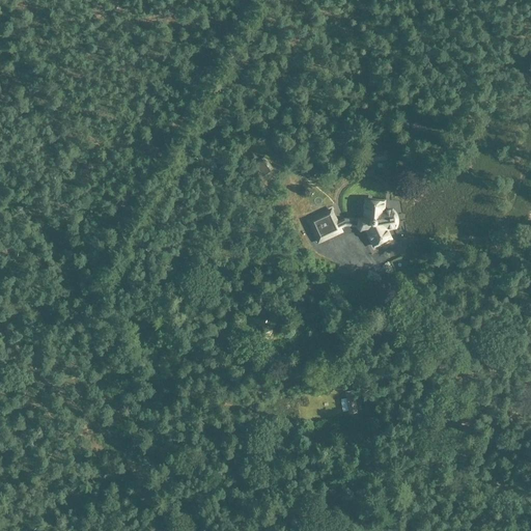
[(273,169),(264,157),(253,164),(262,177),(273,169)]
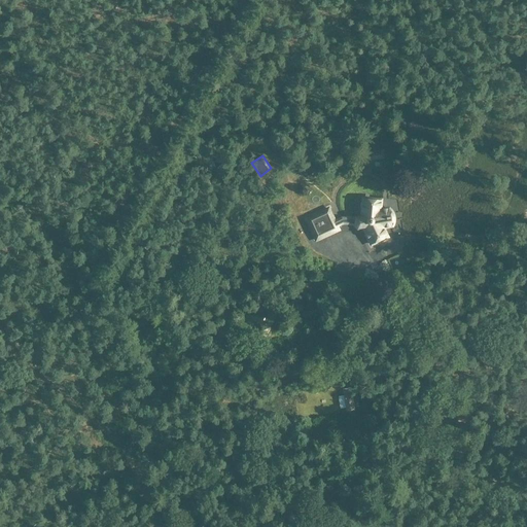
[(357,230),(357,231),(362,230),(371,247),(389,238),(386,230),(393,227),(394,225),(395,223),(395,221),(395,219),(395,216),(394,214),(394,213),(393,211),(390,207),(382,208),(383,199),(361,197),(360,202),(360,203),(359,207),(360,207),(359,215),(354,216),(354,217),(354,218),(353,221),(353,223),(354,225),(354,227),(355,229),(357,230)]
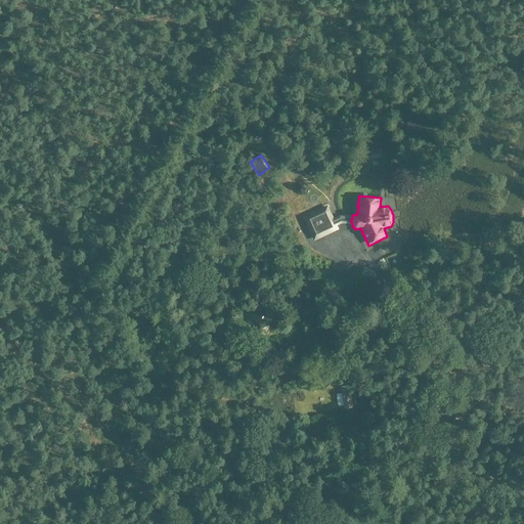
[(326,208),(304,218),(314,239),(337,229),(326,208)]
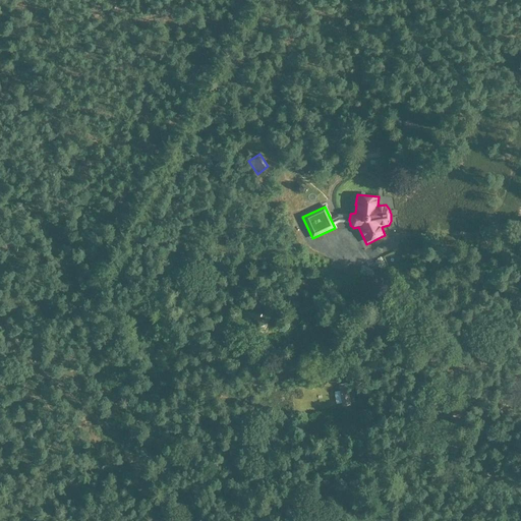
[(343,407),(355,405),(353,390),(340,392),(343,407)]
